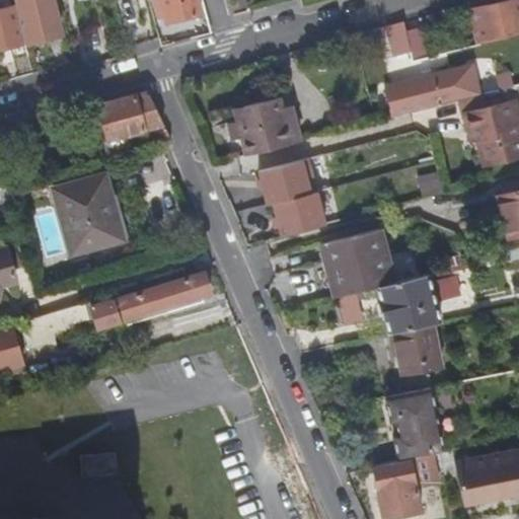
[(24,44),(62,35),(53,0),(14,0),(16,6),(24,44)]
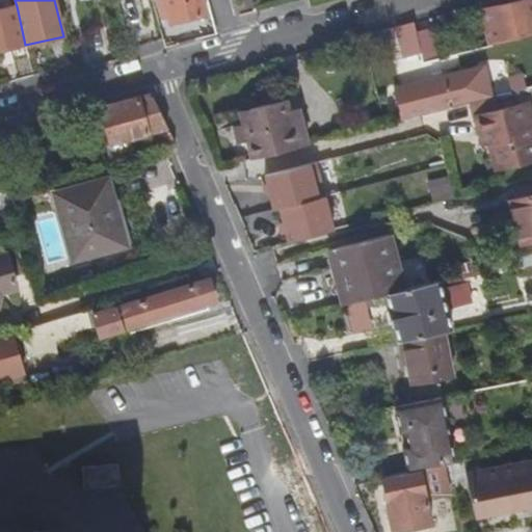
[(157,0),(159,9),(165,7),(170,26),(206,17),(202,0),(157,0)]
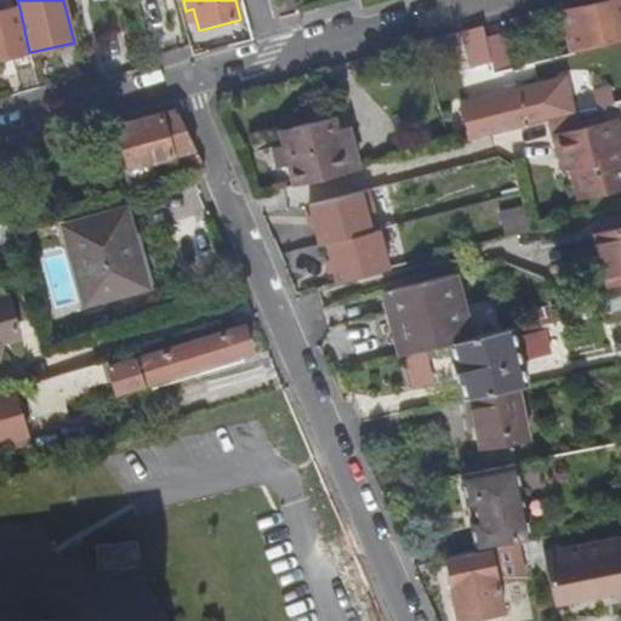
[(574,52),(620,39),(620,0),(607,0),(564,12),(574,52)]
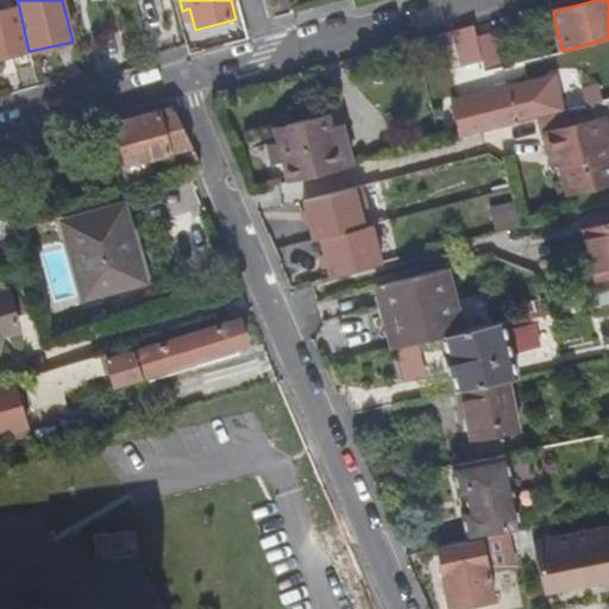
[(31,57),(29,51),(19,7),(0,11),(0,57),(11,55),(16,71),(33,67),(31,57)]
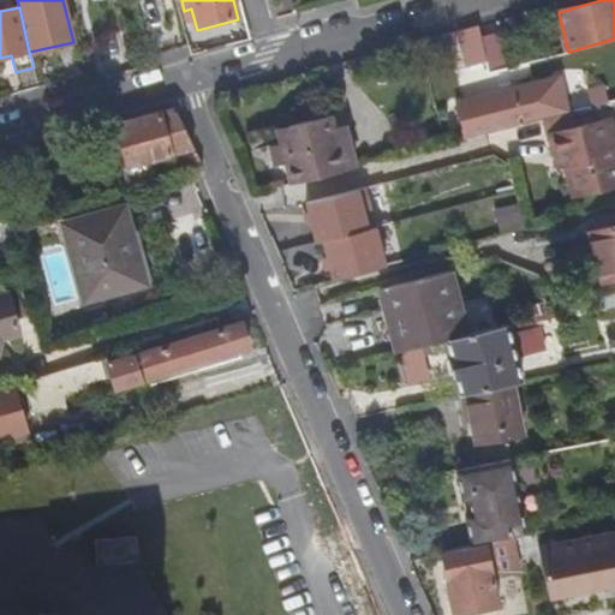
[(489,72),(509,67),(500,33),(481,37),(489,72)]
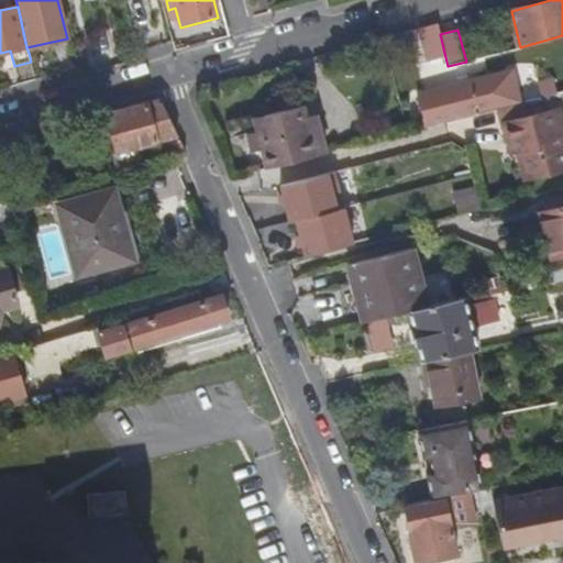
[(26,47),(29,53),(68,44),(67,39),(26,47)]
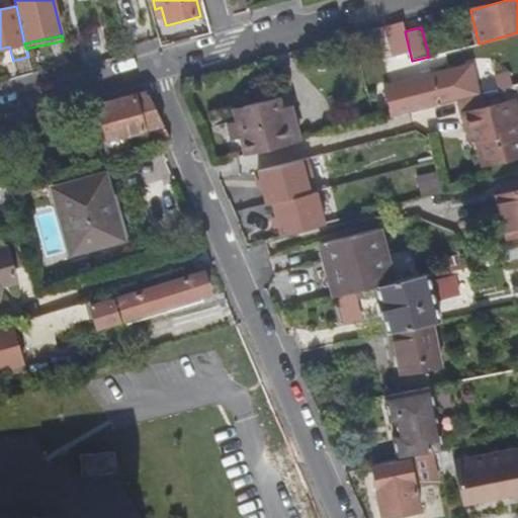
[(390,111),(391,116),(403,113),(401,107),(435,98),(436,102),(456,97),(449,71),(384,88),(391,111),(390,111)]
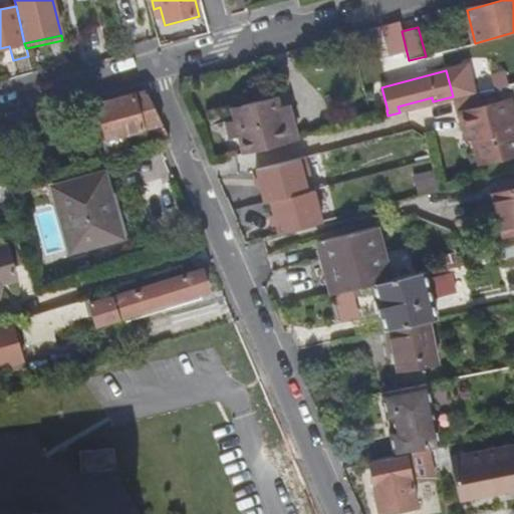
[(466,96),(505,87),(503,74),(462,83),(466,96)]
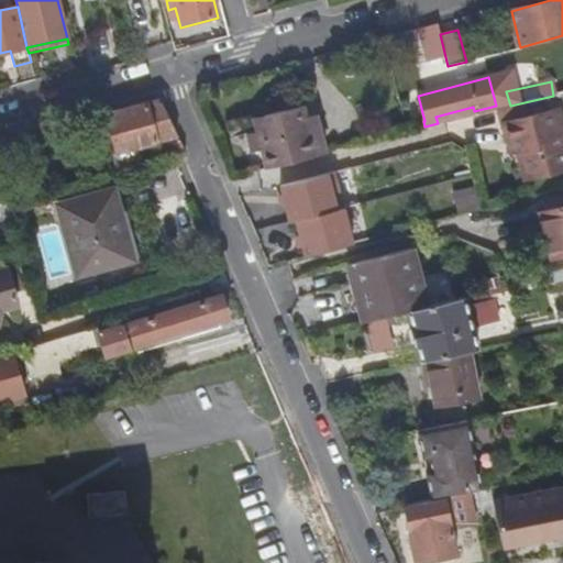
[(120,154),(133,151),(181,138),(163,102),(109,118),(120,154)]
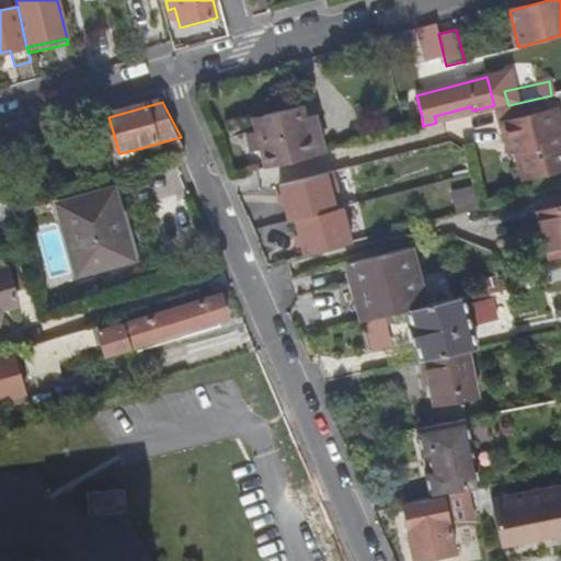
[(301,103),(264,113),(267,128),(258,130),(247,133),(251,152),(261,149),(266,169),(324,153),(318,127),(308,129),(301,103)]
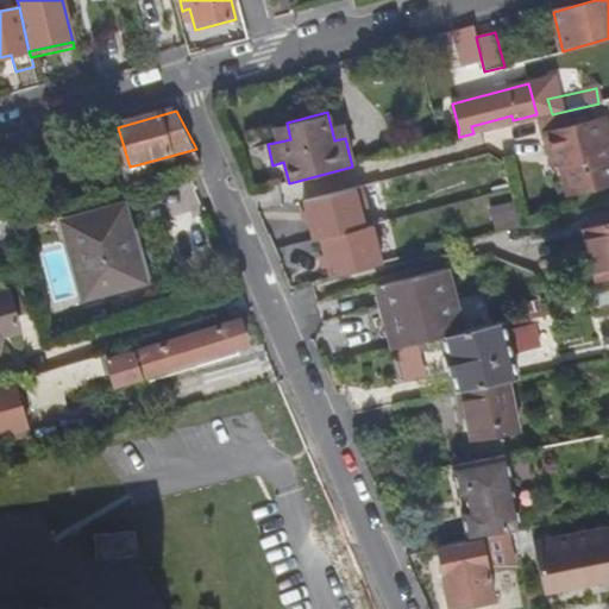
[(562,169),(608,156),(608,145),(602,120),(545,135),(553,165),(560,164),(562,169)]
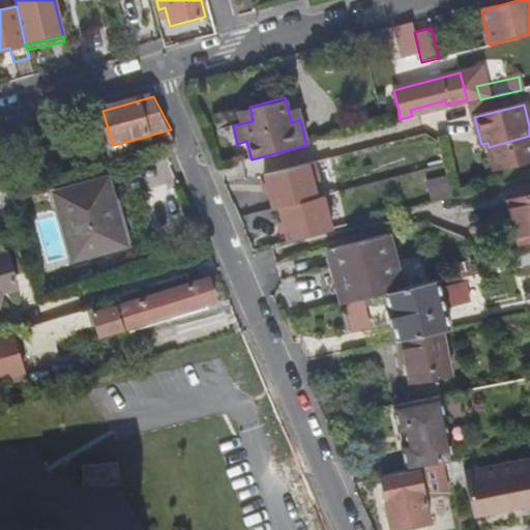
[(239,110),(243,123),(253,121),(249,107),(239,110)]
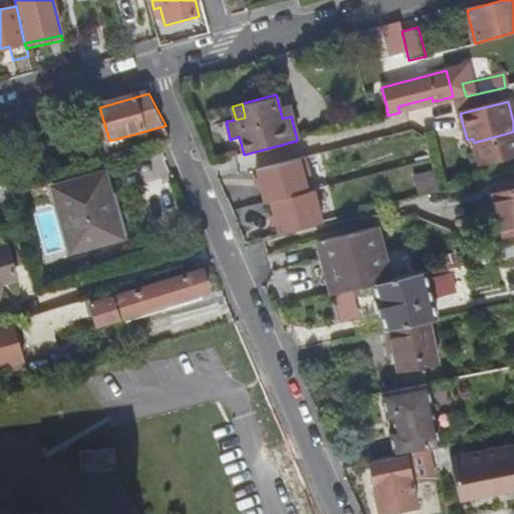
[(165,142),(173,141),(167,130),(160,133),(165,142)]
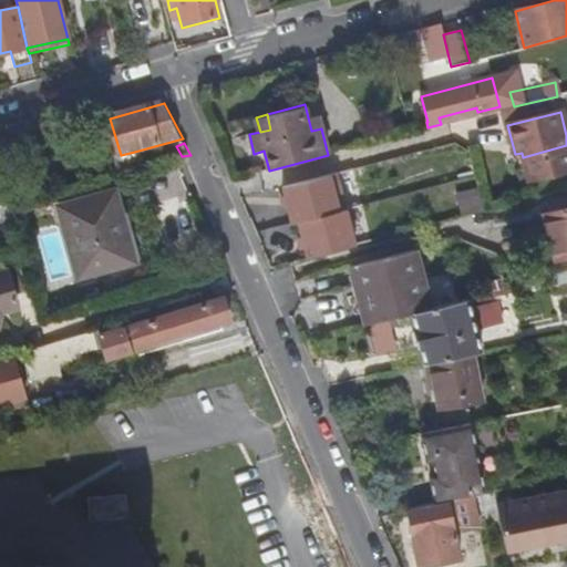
[(566,145),(523,157),(529,182),(566,172),(566,145)]
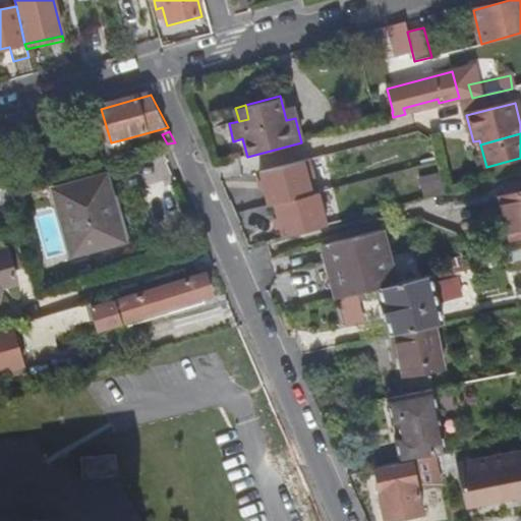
[(115,159),(127,156),(123,139),(111,142),(115,159)]
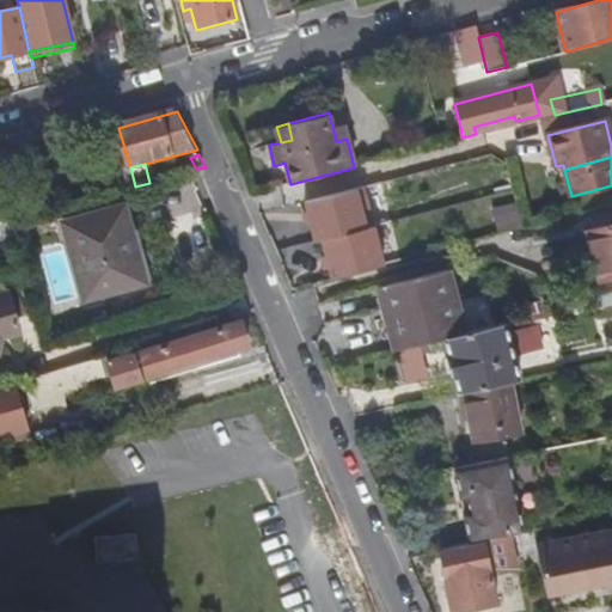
[(374,226),(365,185),(305,201),(317,242),(323,239),(374,226)]
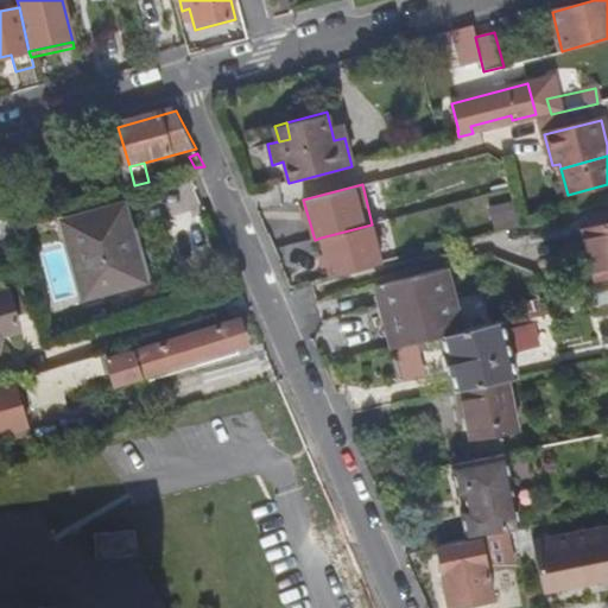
[(493,229),(517,223),(511,200),(487,207),(493,229)]
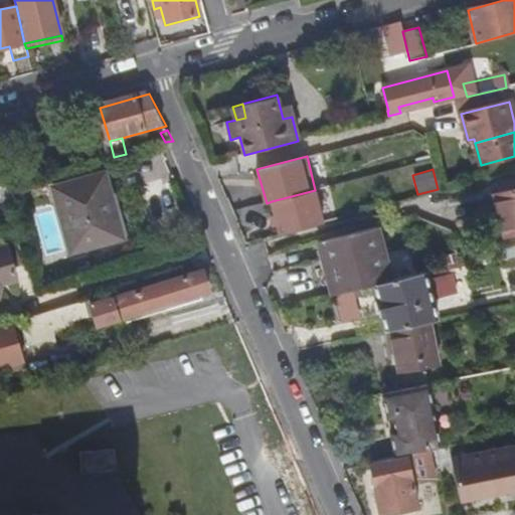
[(105,175),(53,190),(72,253),(124,238),(105,175)]
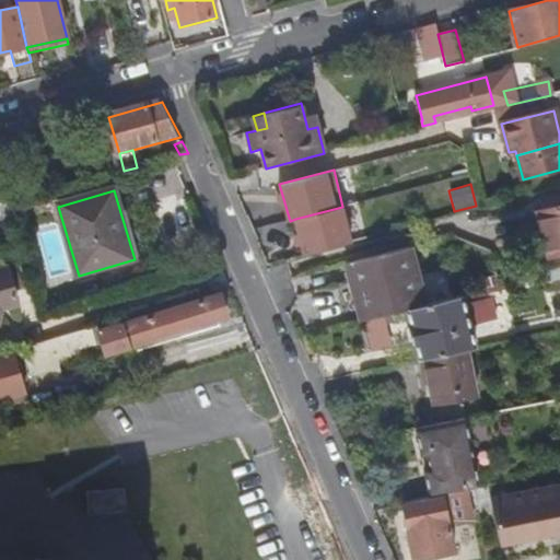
[(342,207),(295,219),(305,255),(351,243),(342,207)]
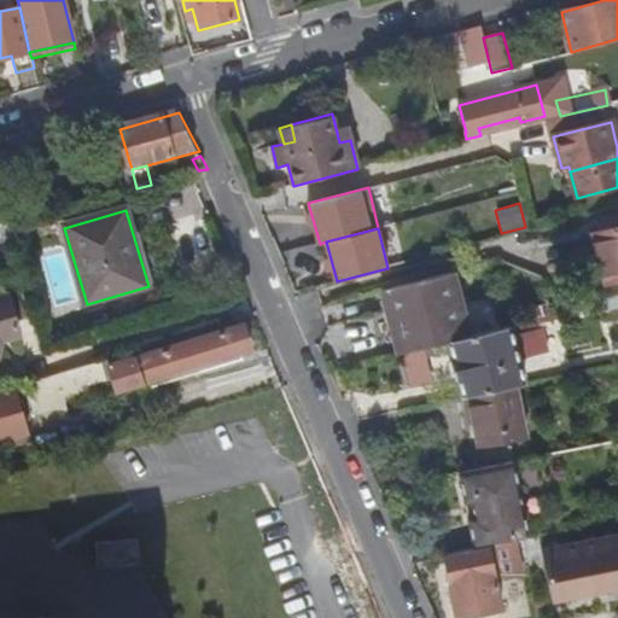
[(617,228),(593,237),(607,285),(617,281),(617,228)]
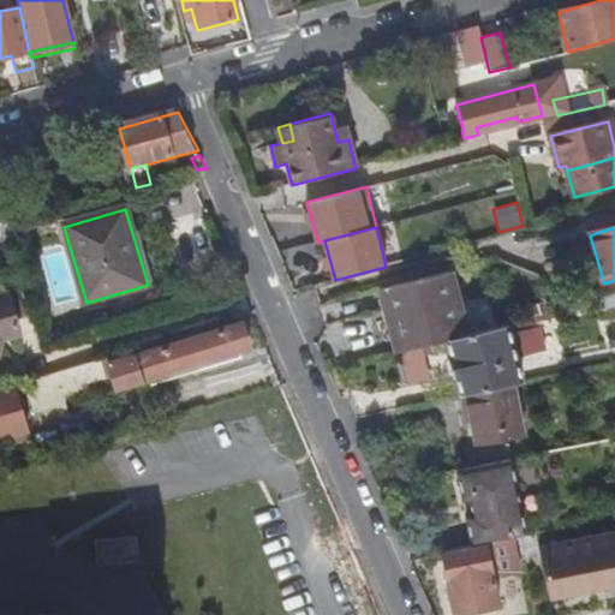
[(447,341),(466,336),(448,270),(380,291),(394,340),(400,339),(404,353),(447,341)]
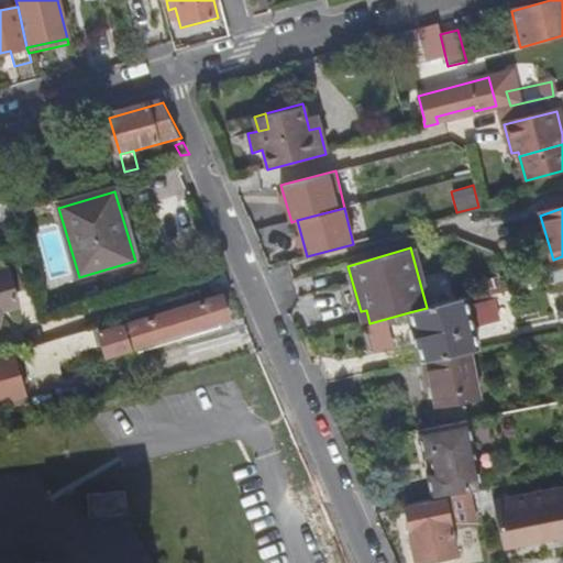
[(0,273),(0,322),(3,312),(20,307),(9,271),(0,273)]
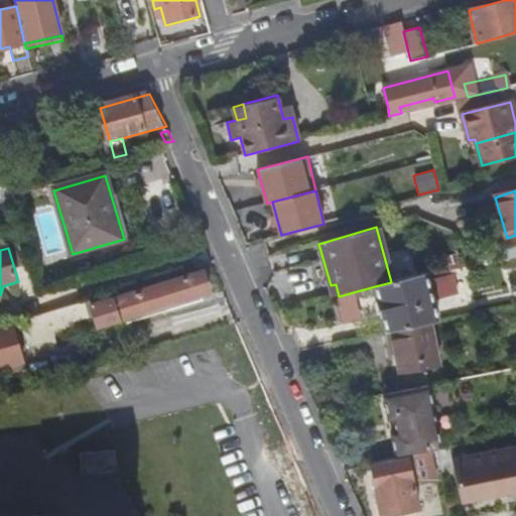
[(452,272),(449,267),(391,282),(375,286),(379,300),(378,301),(383,317),(384,316),(388,333),(392,333),(431,323),(440,320),(428,279),(452,272)]
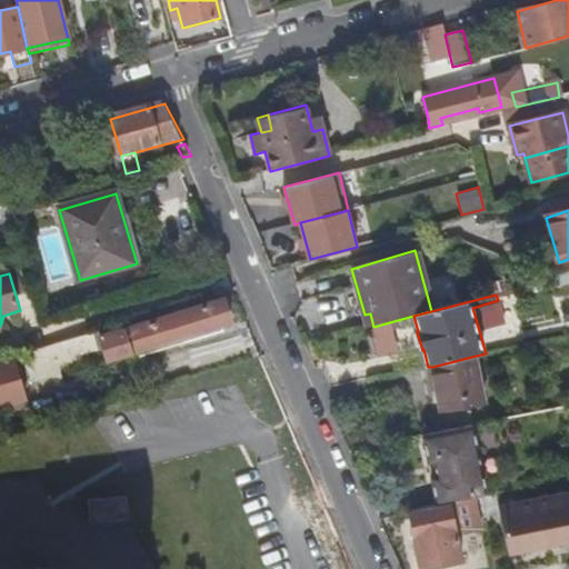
[(225,301),(147,325),(123,332),(121,326),(46,348),(50,362),(111,343),(116,358),(232,323),(225,301)]
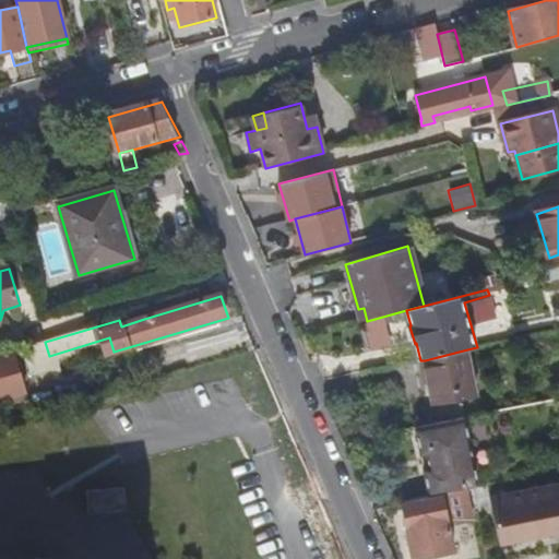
[(361,323),(367,321),(364,308),(358,309),(361,323)]
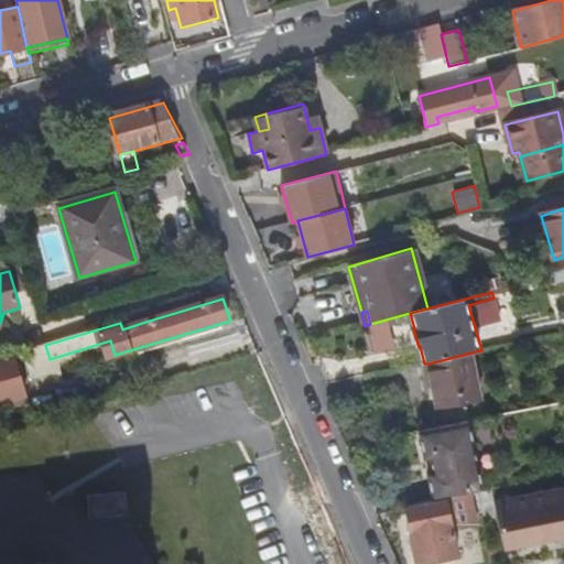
[(144,316),(120,323),(122,329),(145,322),(144,316)]
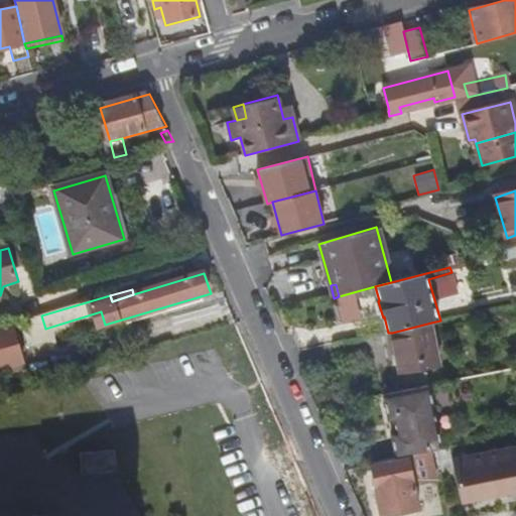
[(41,315),(24,320),(32,347),(49,343),(45,329),(41,315)]
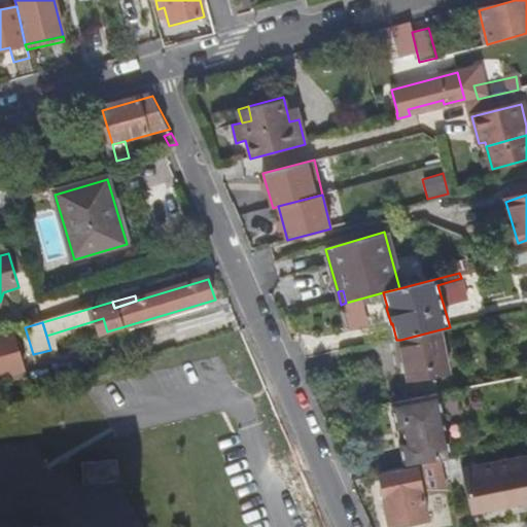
[(441,329),(400,340),(410,382),(451,374),(441,329)]
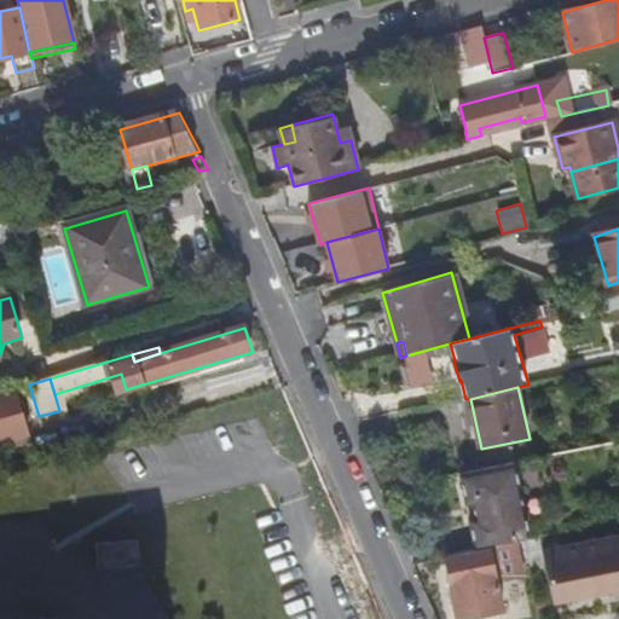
[(15,388),(0,392),(0,441),(5,440),(7,449),(18,445),(17,438),(24,435),(28,434),(15,388)]
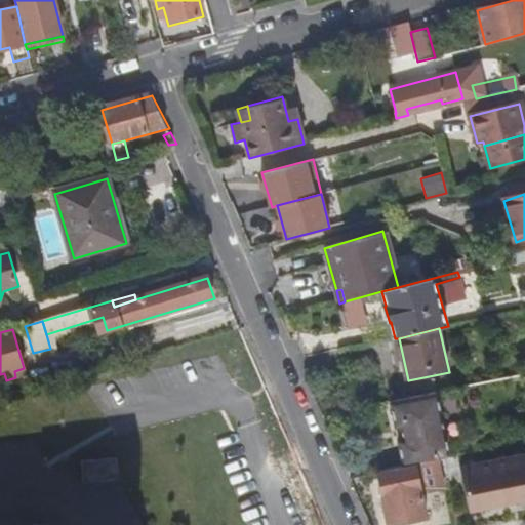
[(399,441),(404,467),(437,459),(445,457),(448,457),(436,394),(392,403),(397,428),(401,427),(404,440),(399,441)]
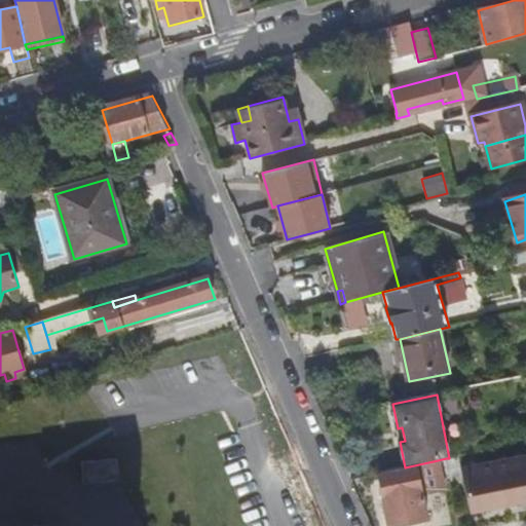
[(460,468),(471,513),(525,501),(525,459),(525,456),(460,468)]
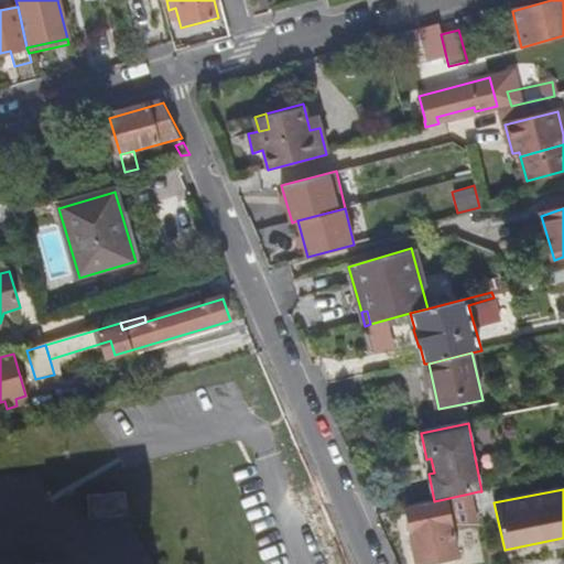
[(122,494),(90,497),(91,516),(123,512),(122,494)]
